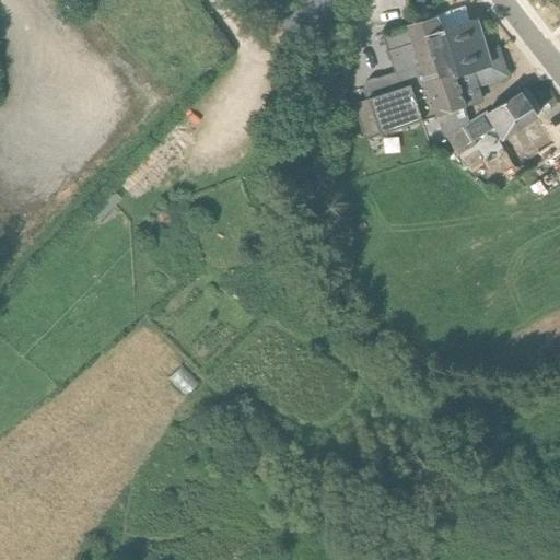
[(443,31),(468,22),(464,7),(438,19),(443,31)]
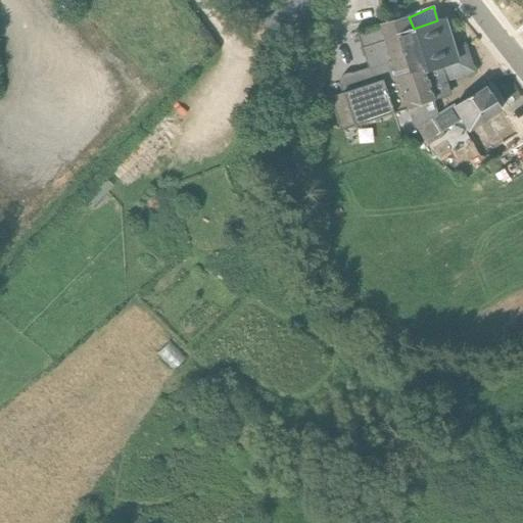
[(414,29),(409,17),(378,25),(384,42),(361,49),(367,70),(349,75),(348,75),(345,75),(343,75),(341,77),(339,81),(338,84),(339,88),(340,90),(342,93),(342,94),(329,98),(339,130),(392,113),(408,108),(414,130),(415,129),(433,116),(437,114),(433,101),(450,96),(446,81),(473,73),(465,45),(450,49),(441,19),(437,20),(414,29)]
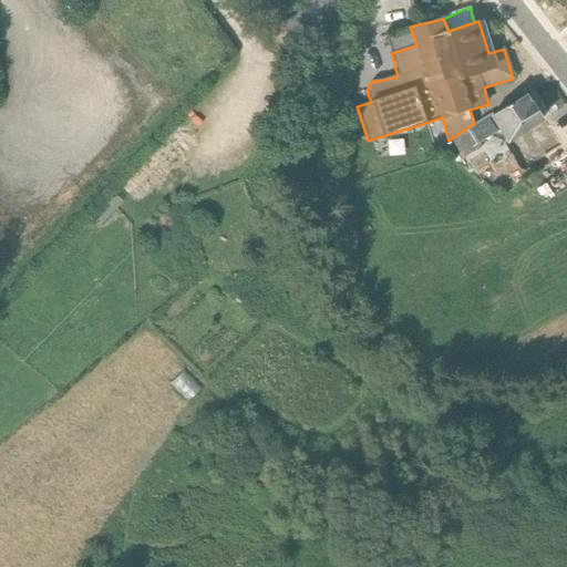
[(470,126),(450,140),(462,158),(481,146),(478,144),(498,131),(506,143),(542,120),(540,119),(542,113),(538,106),(533,105),(526,95),(493,116),(492,114),(474,124),(470,126)]
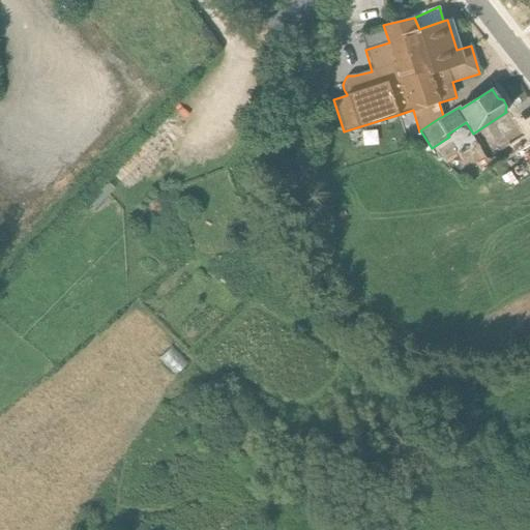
[(159,356),(177,375),(193,361),(175,343),(159,356)]
